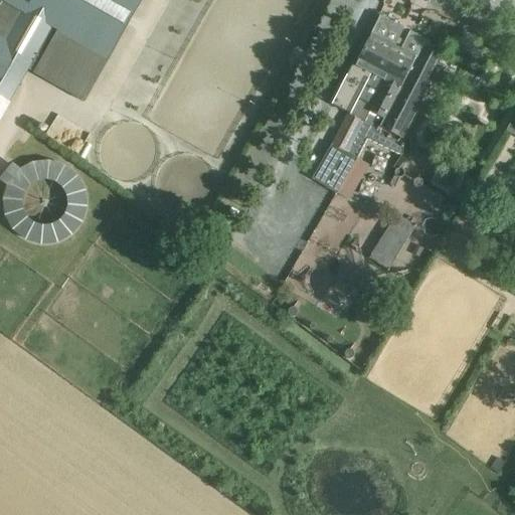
[(109,58),(141,0),(0,0),(0,115),(27,68),(84,102),(109,58)]
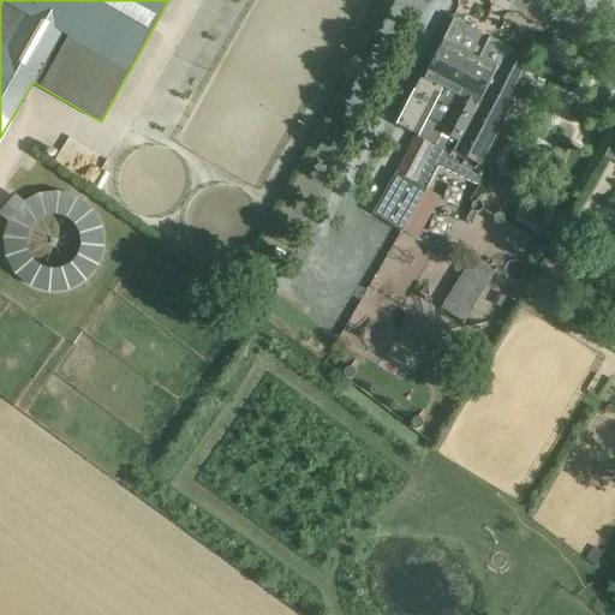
[(416,135),(375,214),(402,232),(410,219),(427,190),(440,166),(482,185),(482,172),(453,157),(455,151),(482,165),(507,117),(500,113),(525,66),(526,65),(508,57),(501,70),(479,59),(476,57),(472,55),(443,40),(423,78),(398,125),(416,135)]
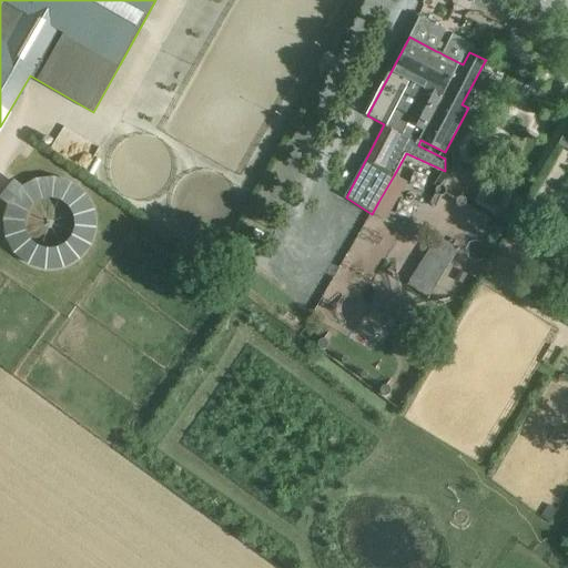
[(7,209),(4,221),(18,261),(52,269),(89,257),(97,222),(85,185),(47,176),(26,183),(10,180),(4,201),(7,209)]
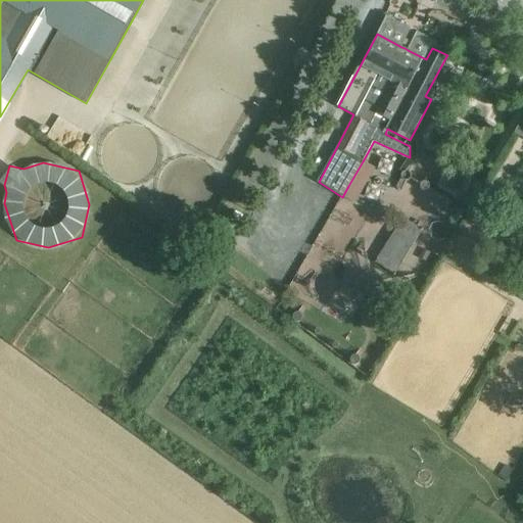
[(516,195),(489,181),(476,205),(503,220),(516,195)]
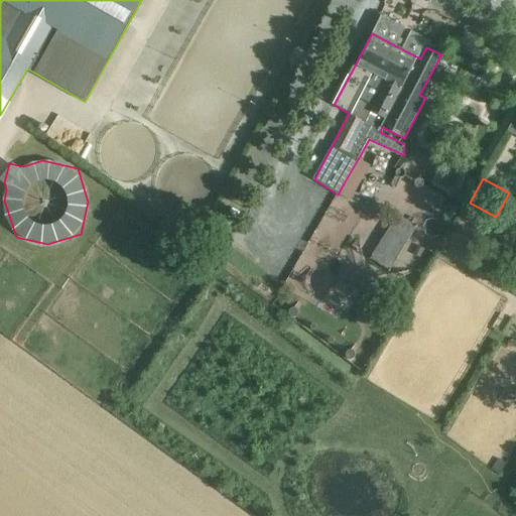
[(373,258),(393,267),(414,223),(394,214),(373,258)]
